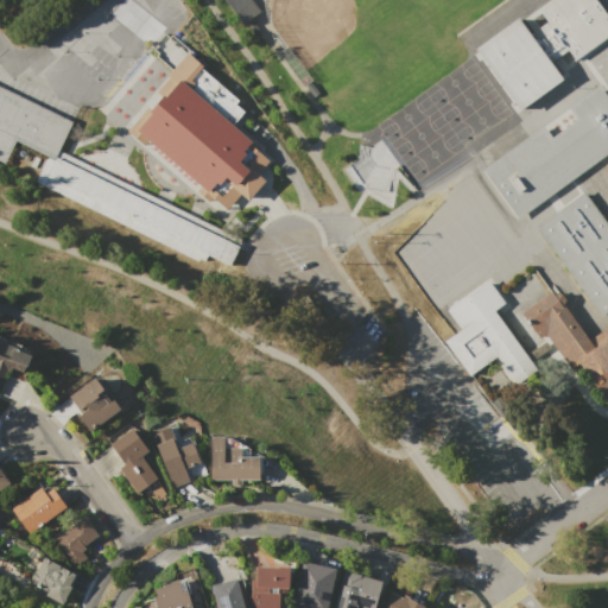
[(258,13),(249,0),(225,0),(239,24),(258,13)]
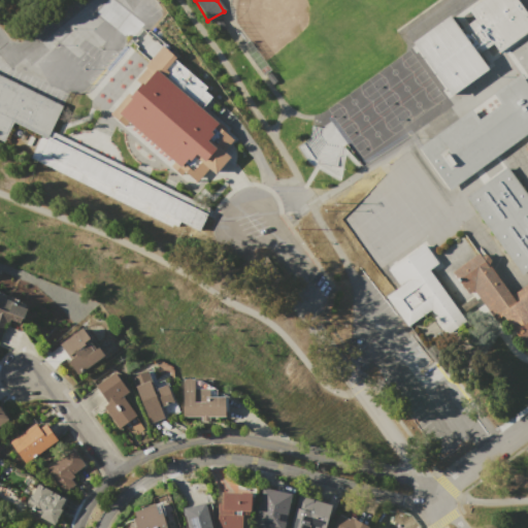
[(411,44),(450,17),(460,31),(475,21),(468,9),(481,0),(516,0),(527,18),(527,31),(498,53),(492,43),(477,55),(489,71),(450,98),(411,44)]
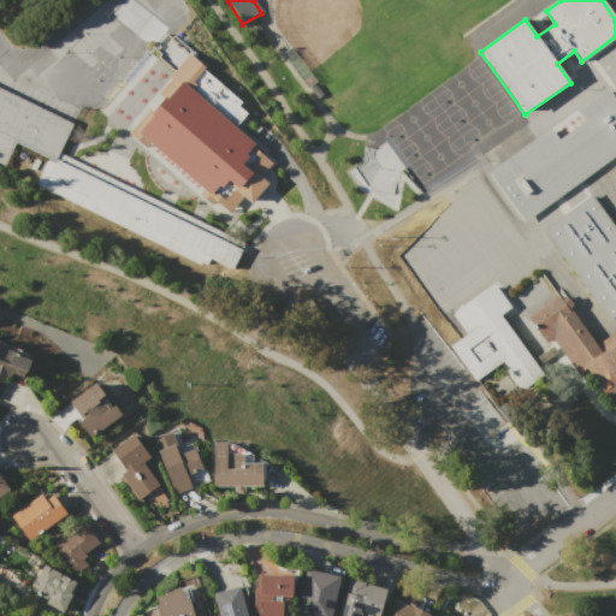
[(140,130),(153,116),(150,112),(165,95),(167,99),(183,81),(193,88),(197,83),(191,78),(201,69),(240,102),(237,104),(246,112),(234,125),(262,150),(261,153),(272,163),(260,176),(267,183),(249,203),(241,196),(230,209),(140,130)]
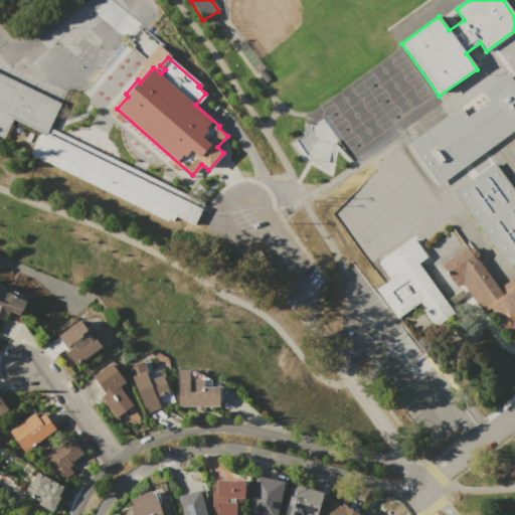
[(0,135),(0,72),(59,102),(44,134),(12,118),(3,137),(0,135)]
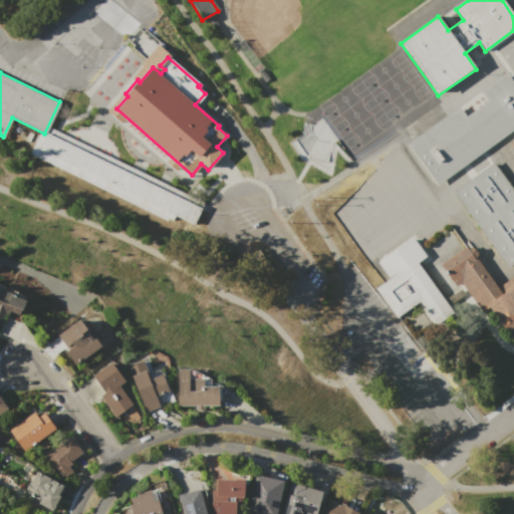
[(421,260),(417,263),(436,290),(469,335),(453,346),(420,301),(395,319),(373,288),(388,278),(375,261),(412,236),(420,247),(449,226),(463,247),(465,245),(496,288),(513,275),(513,263),(507,268),(453,191),(493,163),(513,192),(513,152),(509,145),(513,141),(513,129),(436,185),(407,144),(459,106),(466,116),(486,102),(479,92),(506,72),(513,83),(513,339),(511,342),(487,308),(479,314),(460,287),(447,297),(421,260)]
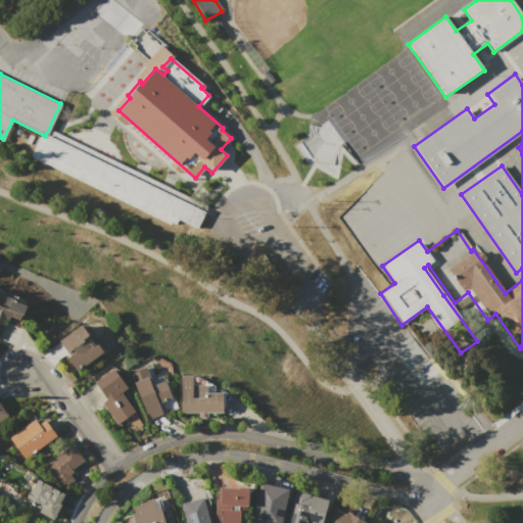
[(39,152),(47,135),(204,210),(196,228),(39,152)]
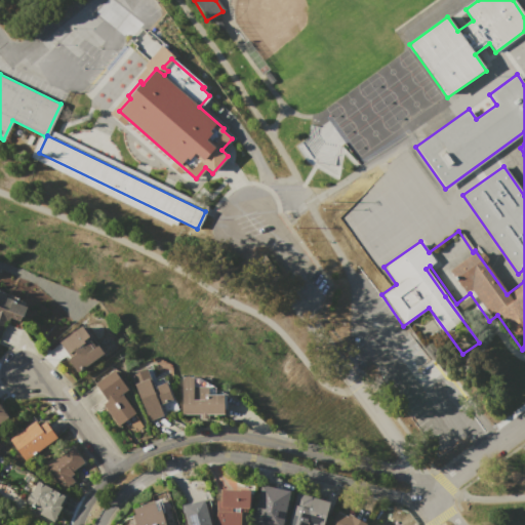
[(0,291),(29,303),(24,316),(22,316),(19,321),(10,318),(9,321),(6,321),(2,311),(0,311),(0,291)]
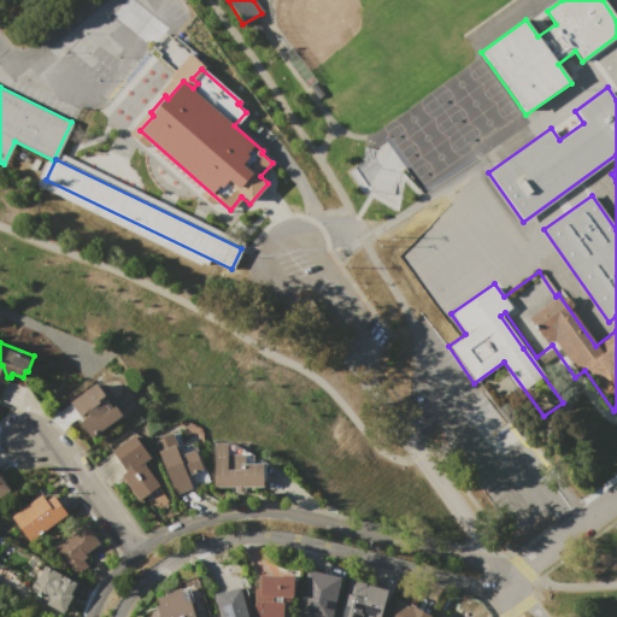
[(70,401),(97,382),(106,394),(100,399),(107,410),(113,405),(121,416),(90,438),(78,421),(81,418),(70,401)]
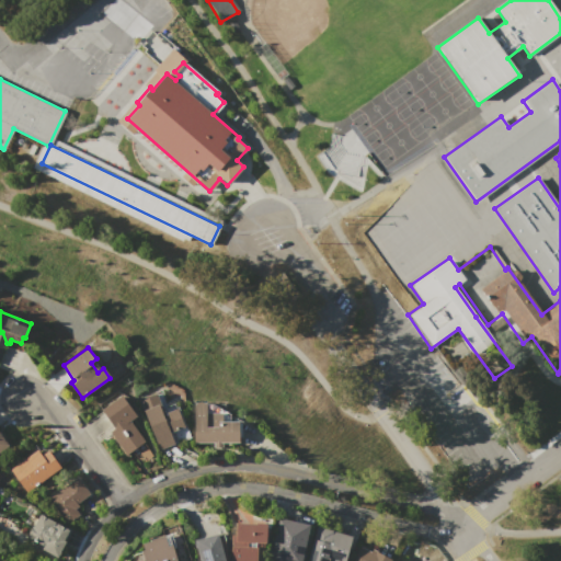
[(141,400),(161,392),(165,404),(175,401),(189,436),(178,441),(179,443),(158,451),(142,410),(145,409),(141,400)]
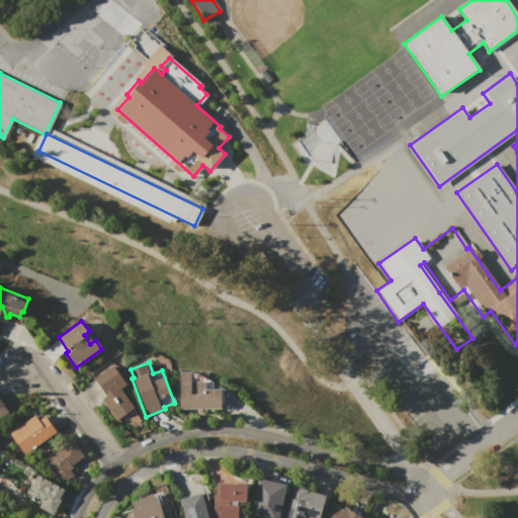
[(94,378),(112,365),(125,383),(118,389),(133,409),(116,420),(101,399),(106,395),(94,378)]
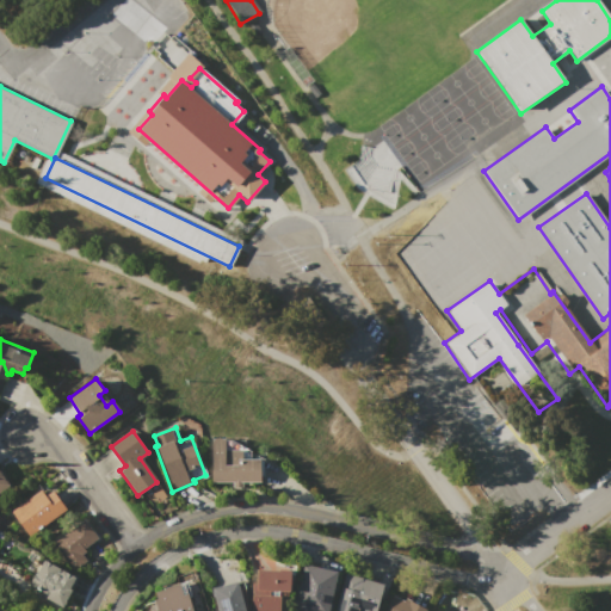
[(210,439),(224,439),(224,450),(241,450),(241,458),(259,458),(259,482),(242,482),(242,487),(232,487),(232,482),(210,482),(210,439)]
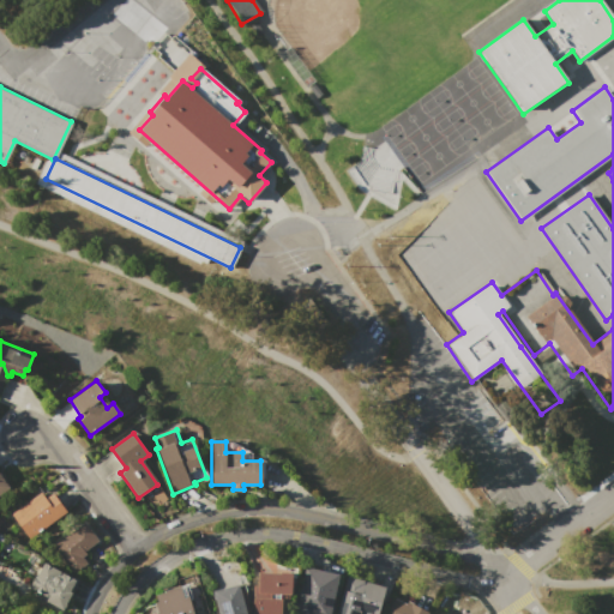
[(11,513),(41,492),(44,498),(53,492),(67,511),(29,539),(11,513)]
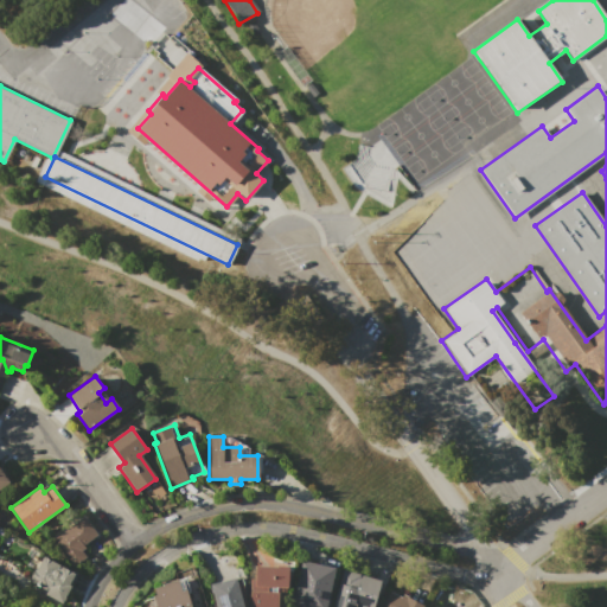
[(52,538),(83,516),(97,534),(83,544),(85,549),(82,551),(85,556),(71,566),(52,538)]
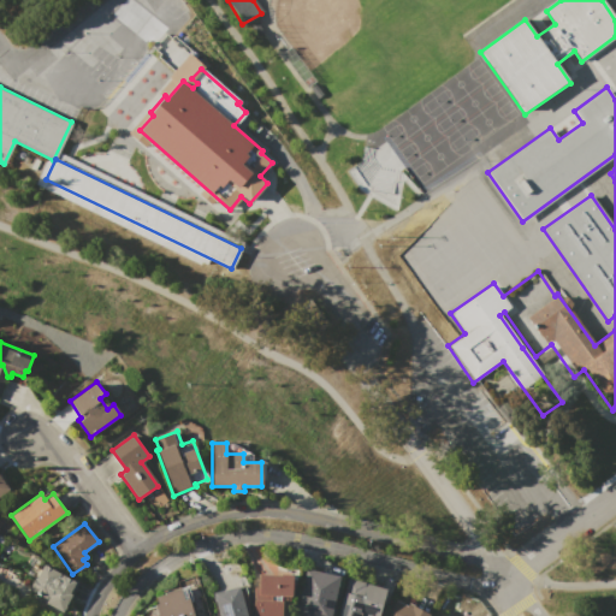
[(28,591),(45,564),(76,582),(70,592),(73,593),(63,611),(28,591)]
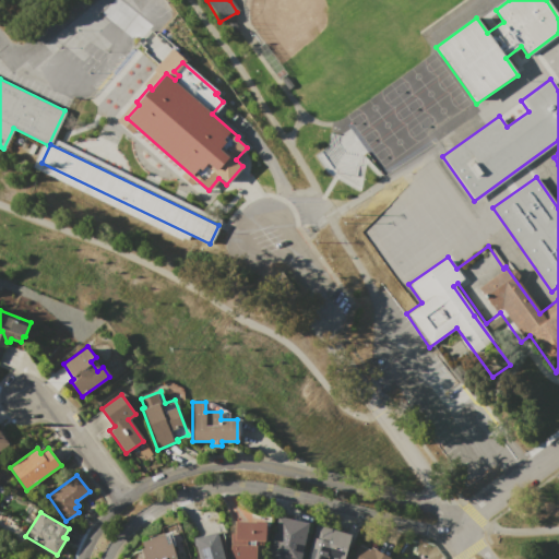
[(277,516),(307,523),(298,558),(274,558),(269,558),(277,516)]
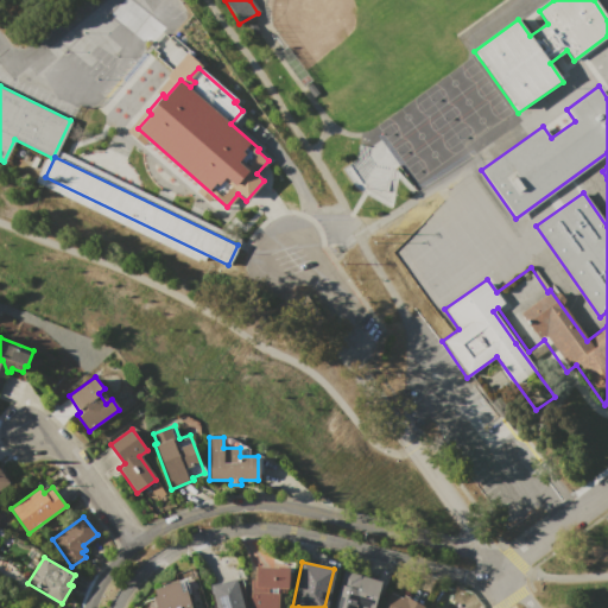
[(255,567),(289,568),(287,588),(268,588),(267,593),(278,594),(278,607),(251,607),(251,580),(254,580),(255,567)]
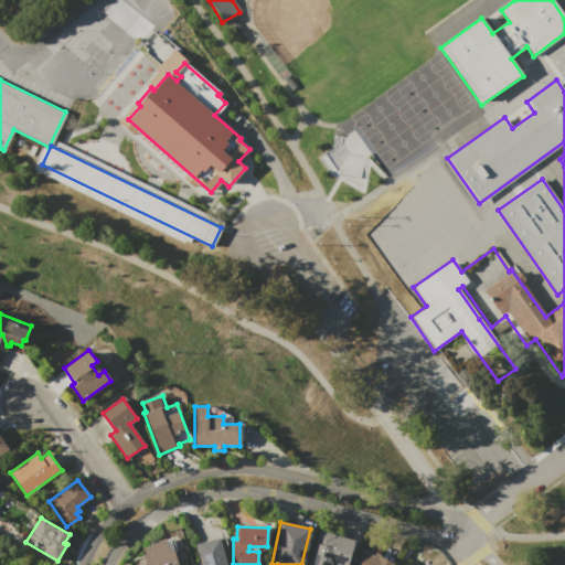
[(309,564),(319,530),(353,540),(345,564),(309,564)]
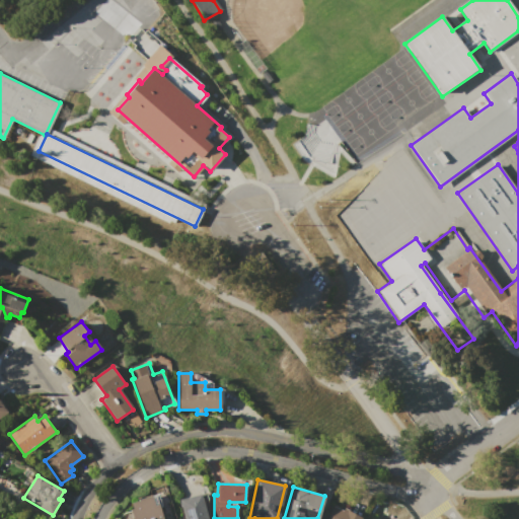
[(129,518),(133,518),(129,503),(138,500),(138,499),(153,495),(156,505),(159,504),(163,518),(129,518)]
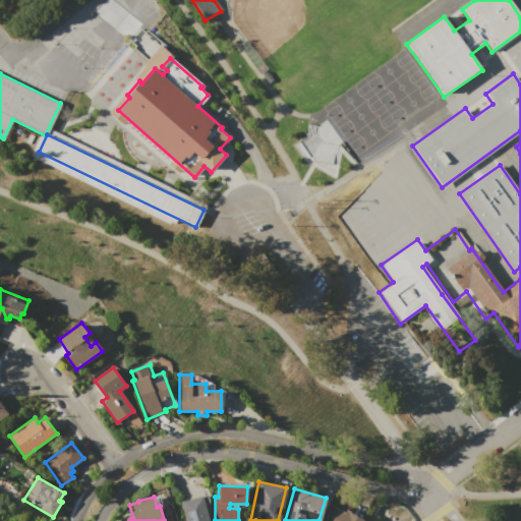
[(184,520),(180,502),(203,497),(208,520),(184,520)]
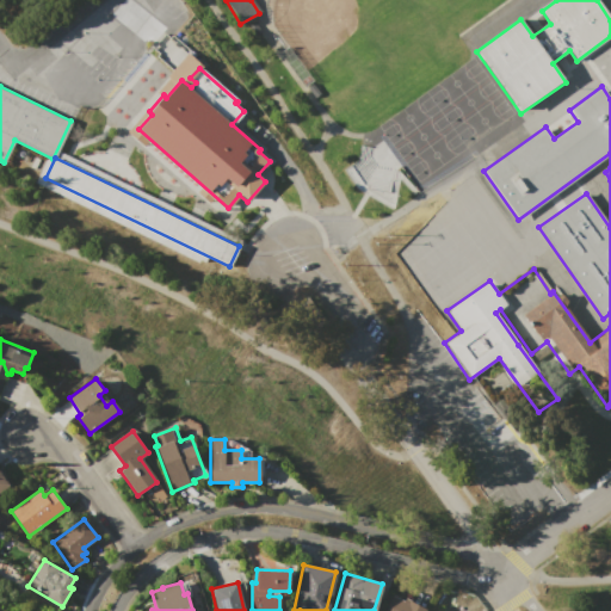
[(384,610),(393,596),(402,600),(405,597),(426,609),(424,610),(384,610)]
